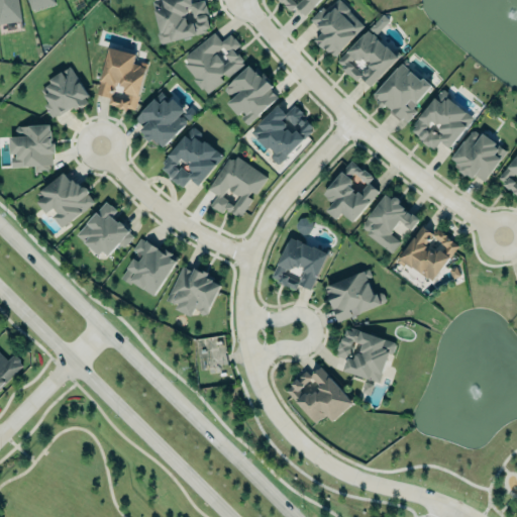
[(0,0),(0,23),(22,20),(18,0),(0,0)]
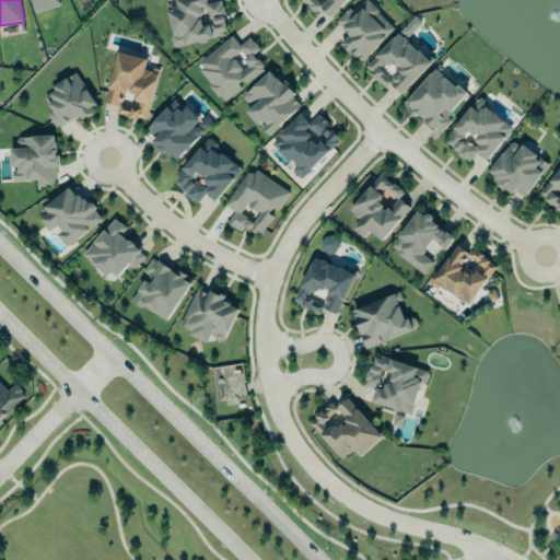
[(31,0),(34,10),(59,1),(58,0),(31,0)]
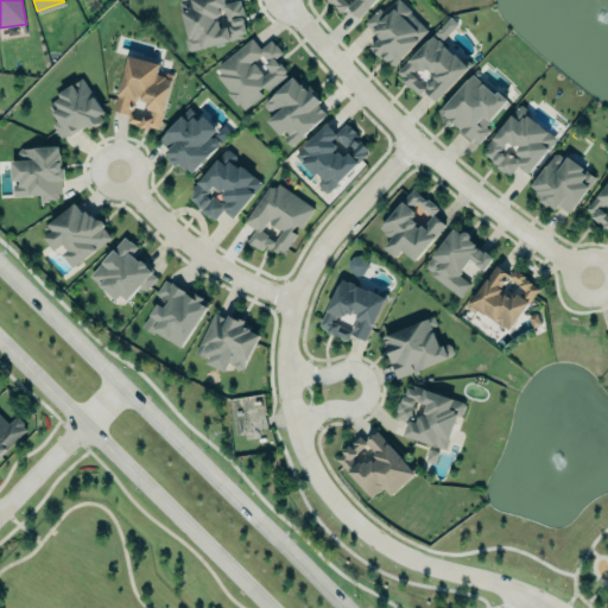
[(183,0),(177,1),(190,51),(248,36),(239,0),(226,4),(225,0),(183,0)]
